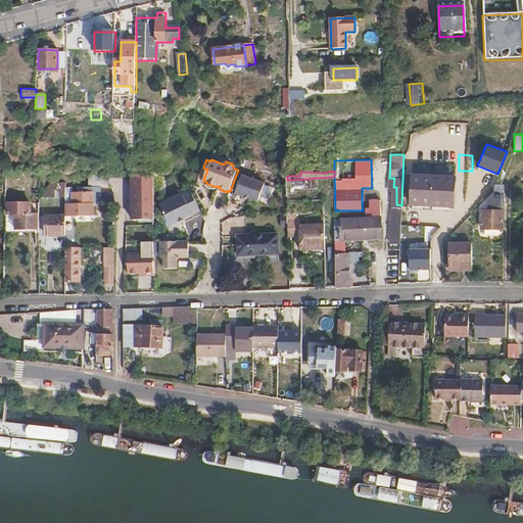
[(133,219),(155,219),(154,174),(154,173),(132,173),(133,219)]
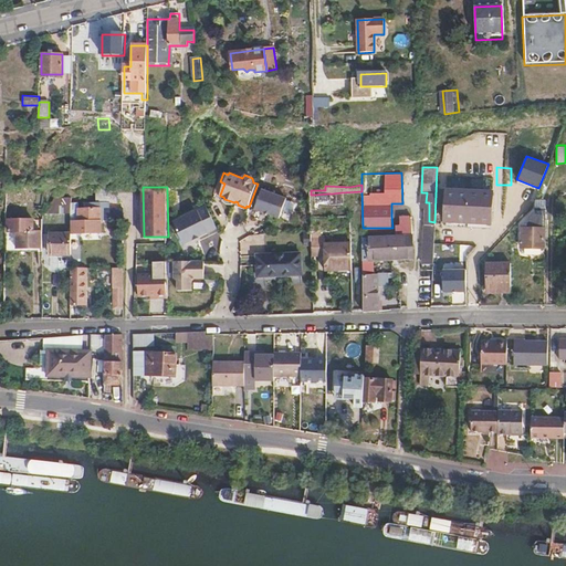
[(281,218),(289,199),(263,189),(255,209),(281,218)]
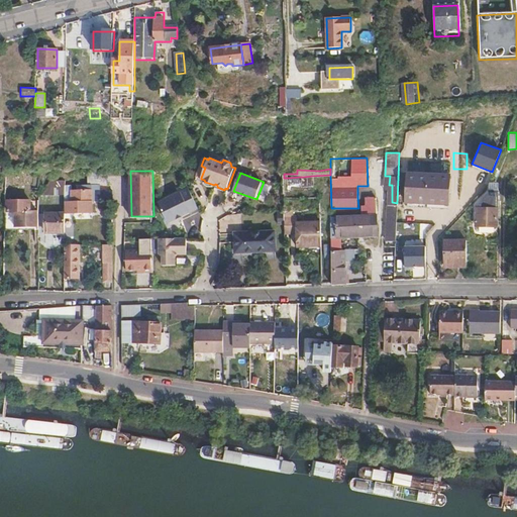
[(407,202),(448,203),(449,174),(408,173),(407,202)]
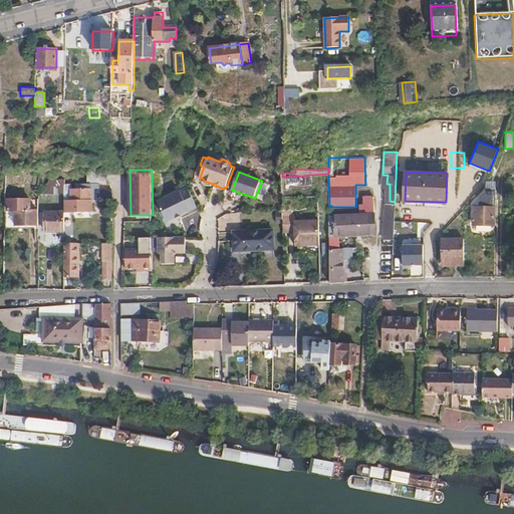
[(301,184),(301,176),(298,176),(286,177),(286,186),(287,187),(292,187),(291,185),(301,184)]
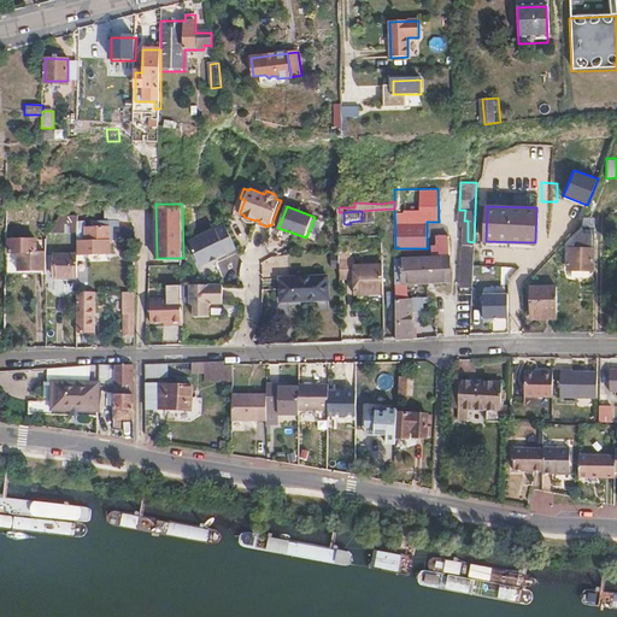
[(110,240),(134,239),(135,222),(127,215),(121,215),(121,219),(110,219),(110,227),(105,227),(105,221),(93,222),(93,228),(77,228),(77,233),(77,240),(88,241),(89,244),(94,244),(94,247),(111,246),(110,240)]
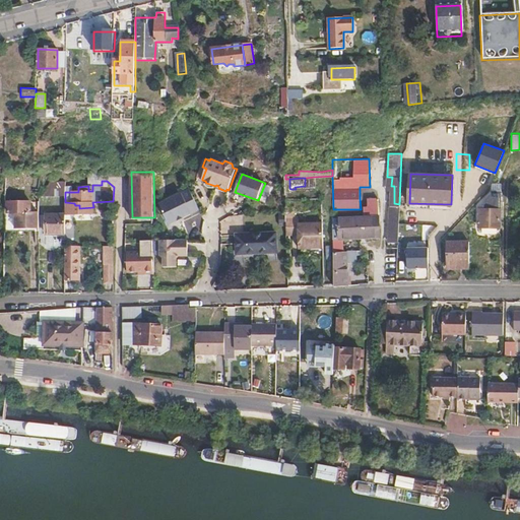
[(40,194),(40,197),(65,196),(65,192),(65,182),(48,184),(46,191),(40,194)]
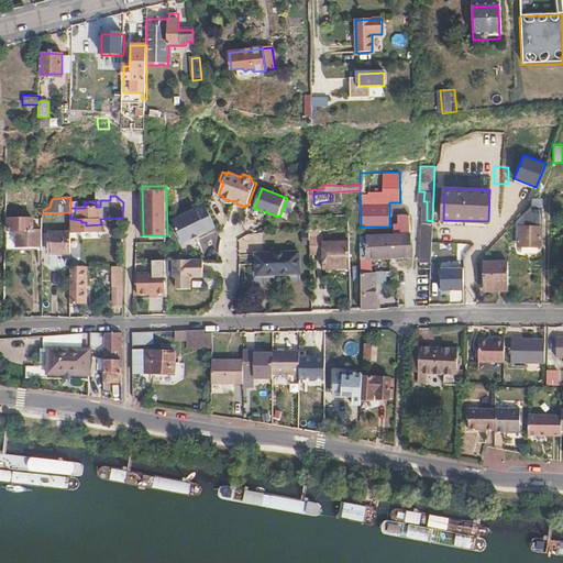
[(217,225),(206,203),(173,220),(185,242),(192,239),(191,236),(199,232),(199,234),(217,225)]
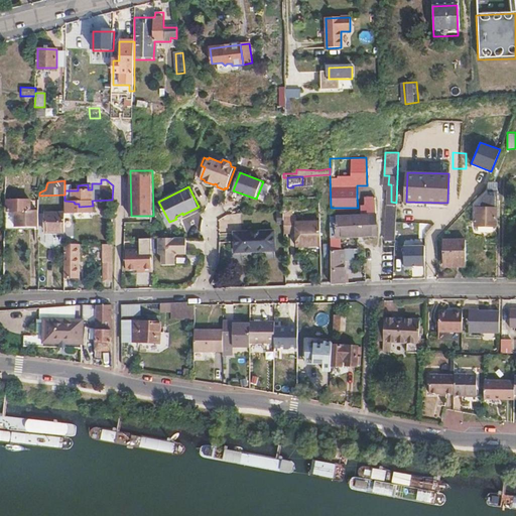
[(497,189),(486,189),(479,197),(490,197),(490,208),(476,208),(476,225),(496,225),(497,189)]
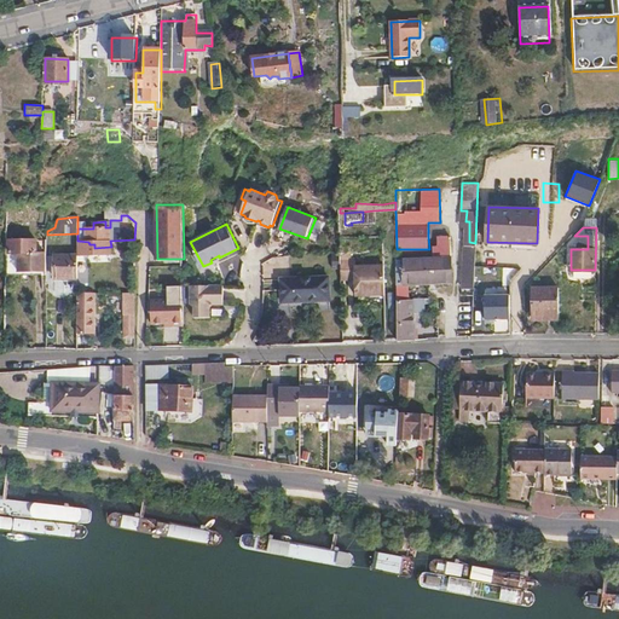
[(398,282),(398,283),(453,282),(452,235),(440,235),(440,248),(437,248),(437,256),(397,258),(398,281),(398,282)]
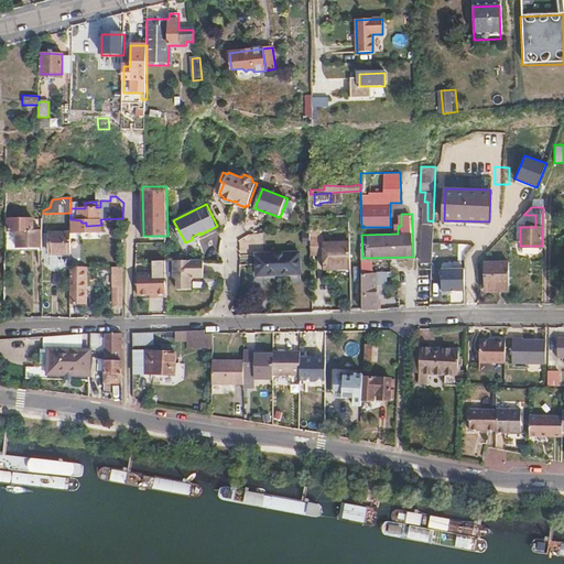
[(401,214),(390,215),(391,227),(398,226),(401,226),(401,214)]
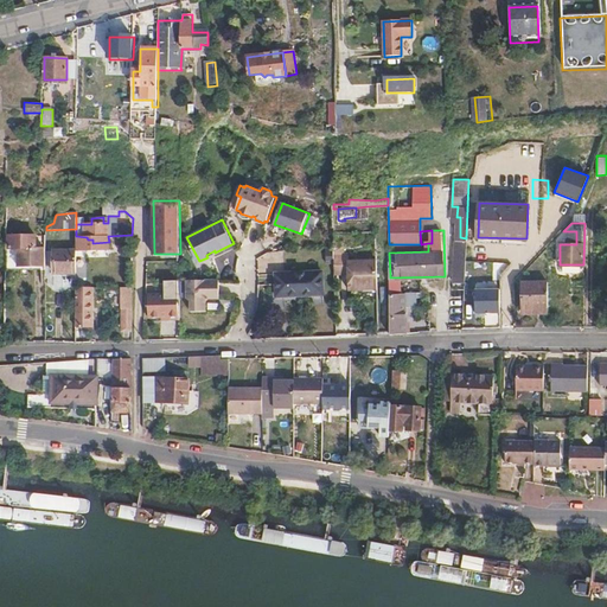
[(36,267),(46,267),(46,249),(37,249),(37,236),(11,235),(11,249),(5,249),(4,319),(20,319),(34,319),(36,267)]
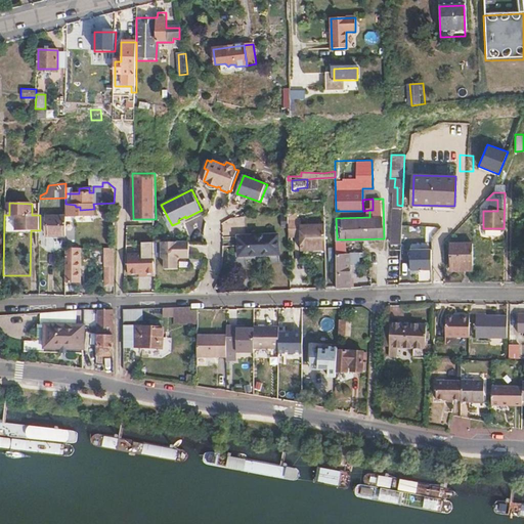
[(393,243),(401,244),(402,208),(393,207),(393,243)]
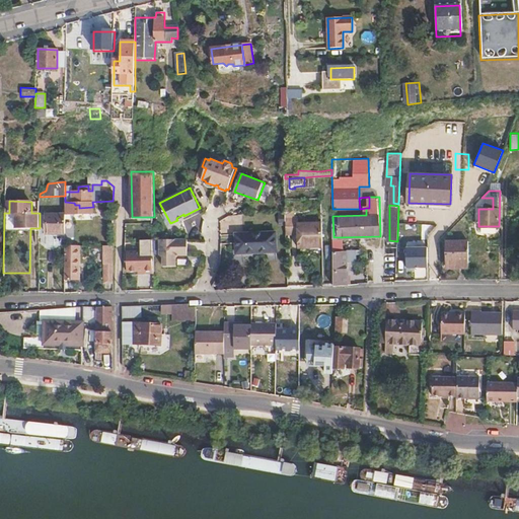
[(65,233),(65,215),(46,215),(46,233),(65,233)]
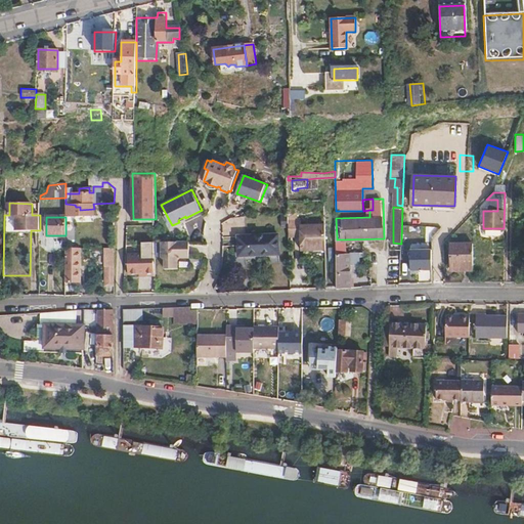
[(278,253),(278,233),(238,234),(238,254),(278,253)]
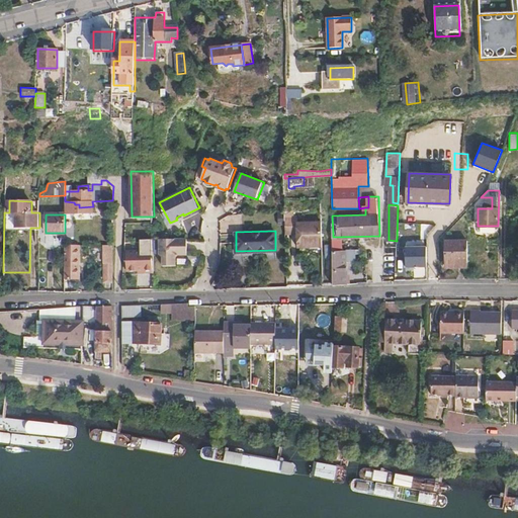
[(333,255),(333,250),(333,237),(333,236),(333,235),(315,235),(315,246),(313,246),(313,255),(333,255)]
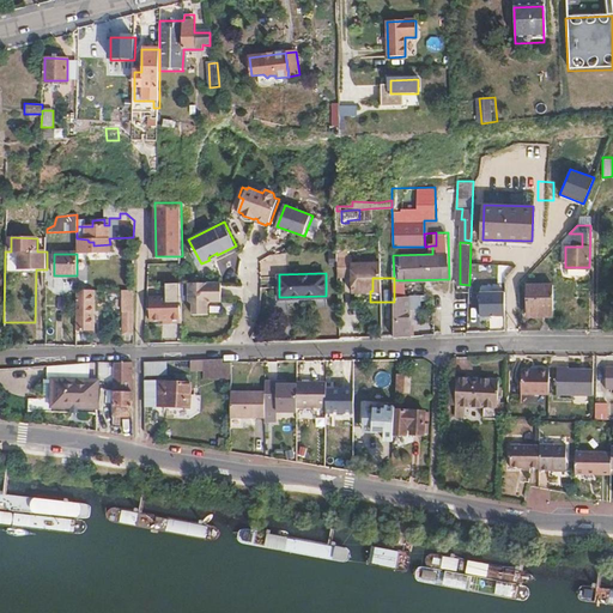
[(223,283),(189,283),(189,301),(194,303),(194,314),(210,314),(210,304),(212,302),(223,301),(223,283)]
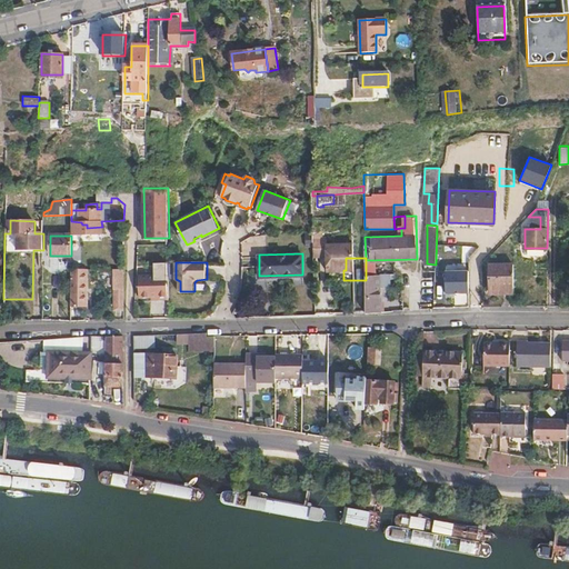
[(490,288),(513,287),(512,263),(490,265),(490,288)]
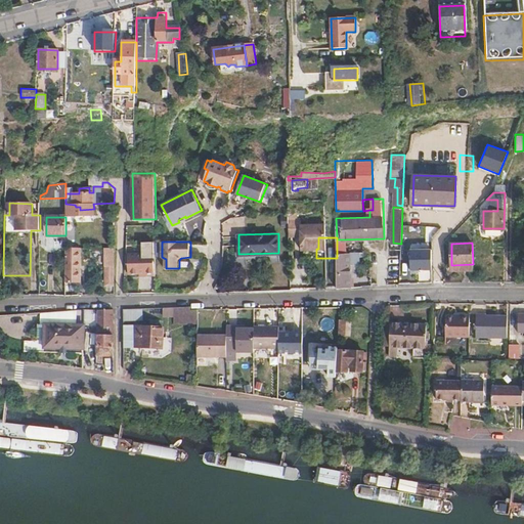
[(391,258),(400,258),(401,247),(395,246),(395,248),(391,249),(391,258)]
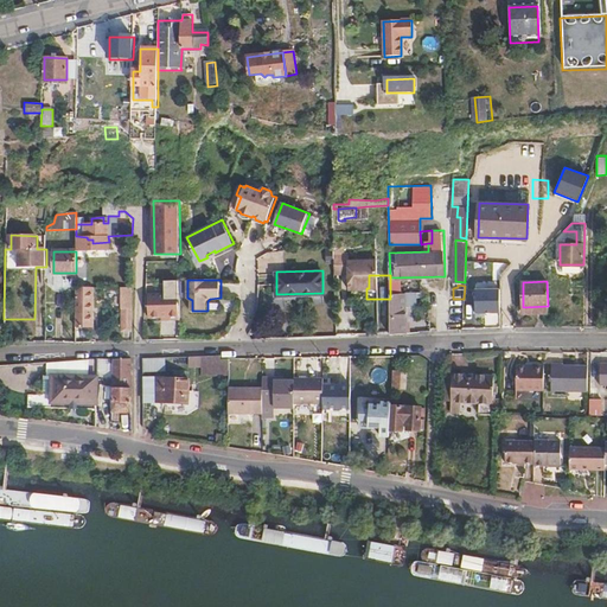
[(76,286),(75,324),(85,325),(85,286),(76,286)]
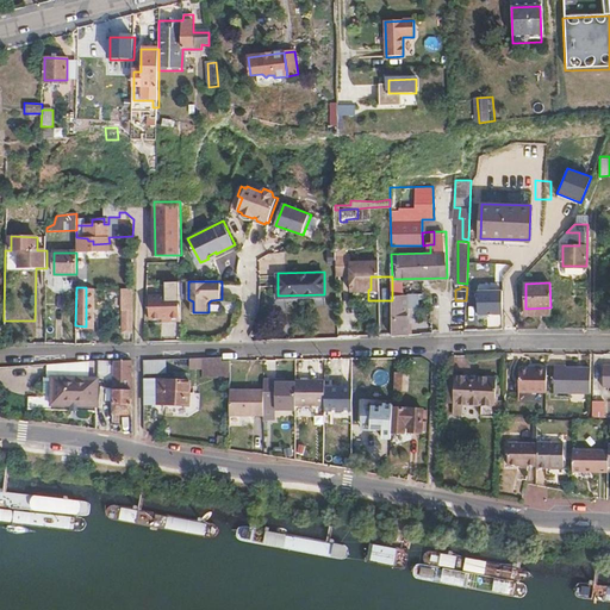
[(116,309),(126,309),(126,287),(116,287),(116,309)]
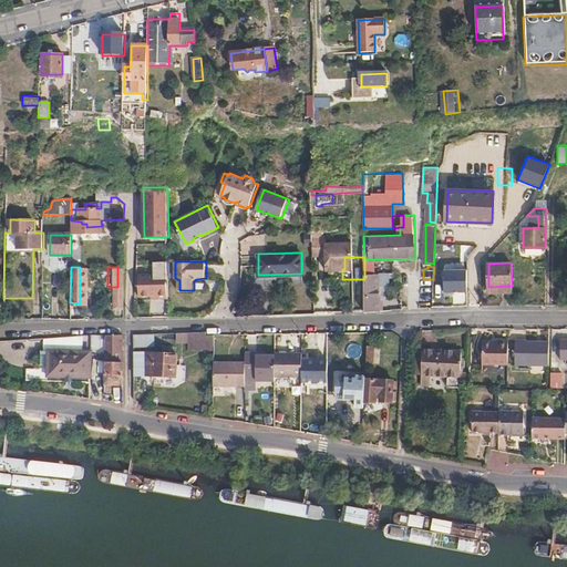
[(465,271),(444,271),(444,292),(465,292),(465,271)]
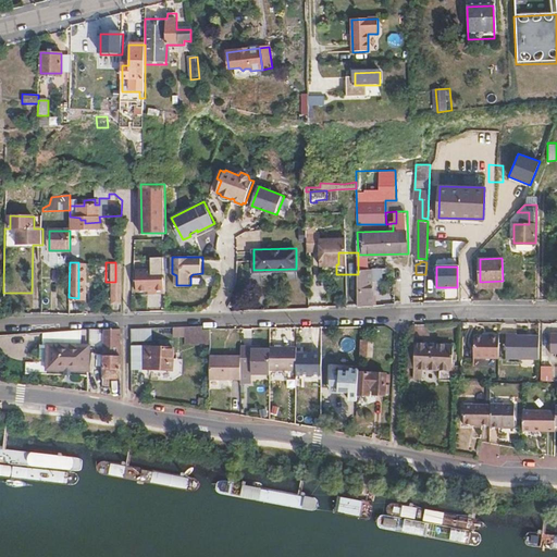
[(158,293),(166,293),(165,268),(137,269),(137,291),(158,289),(158,293)]
